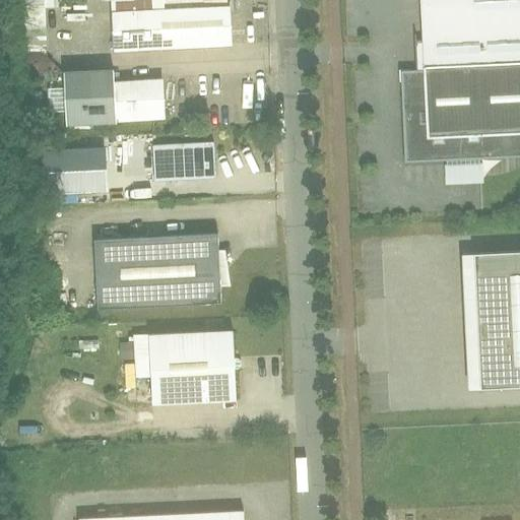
[(22,0),(22,45),(46,45),(46,0),(22,0)]
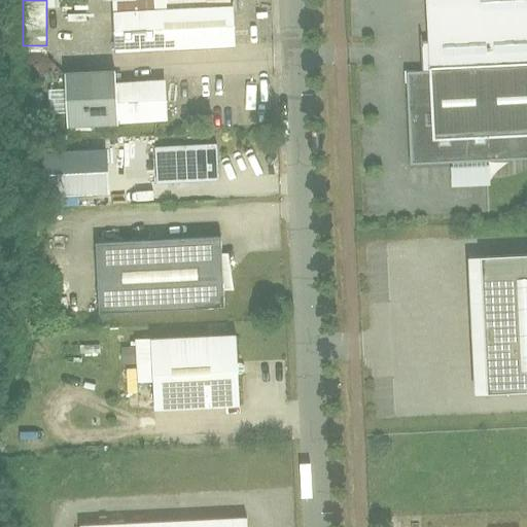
[(526,0),(423,0),(427,70),(407,71),(411,165),(526,160),(526,0)]
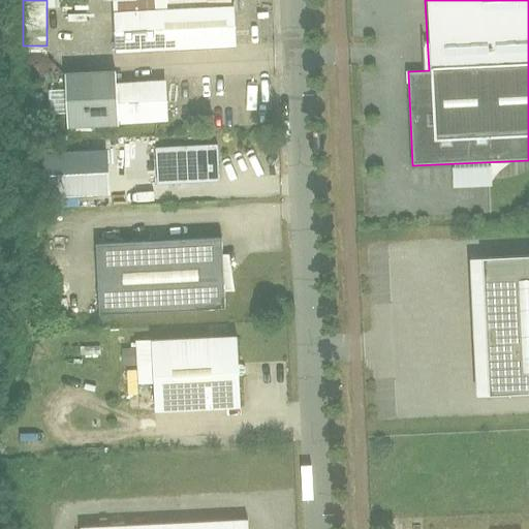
[(231,7),(113,13),(115,51),(234,44),(231,7)]
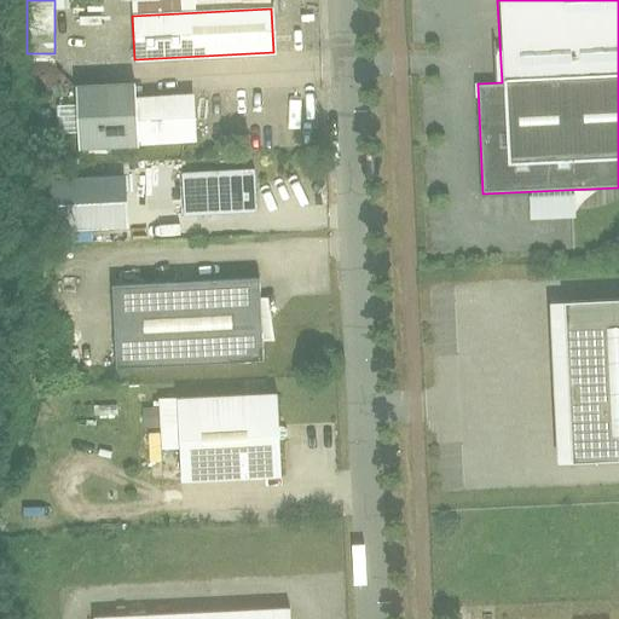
[(194,94),(133,97),(133,84),(74,86),(77,149),(136,146),(136,145),(195,143),(194,94)]
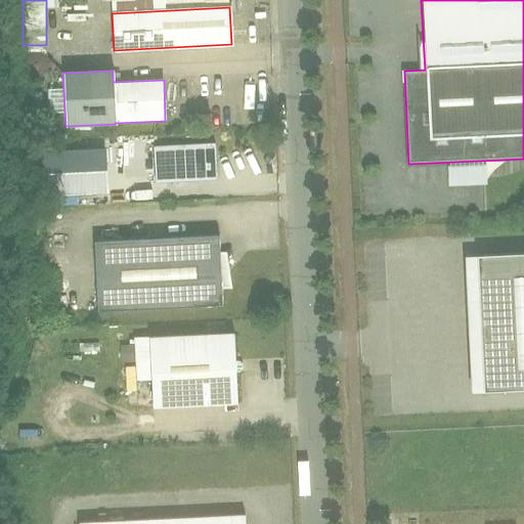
[(214,144),(155,146),(157,182),(216,180),(214,144)]
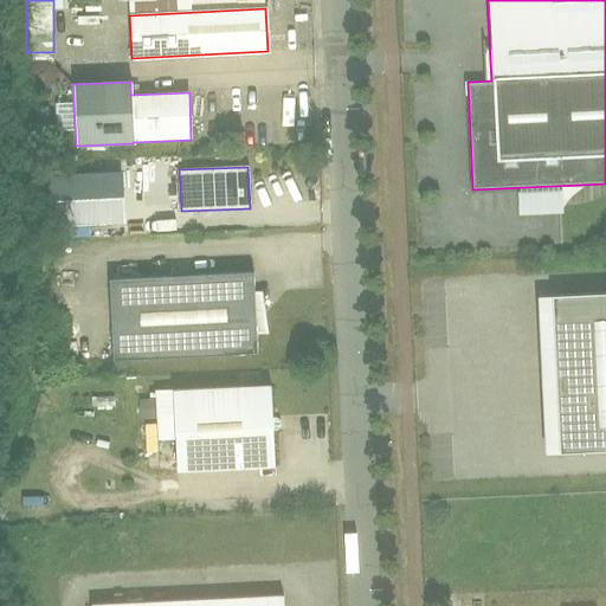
[(121,171),(45,174),(47,226),(123,223),(121,171)]
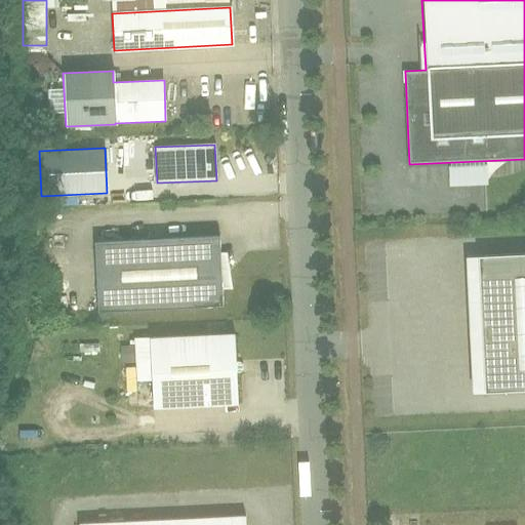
[(219,237),(98,242),(102,311),(223,306),(219,237)]
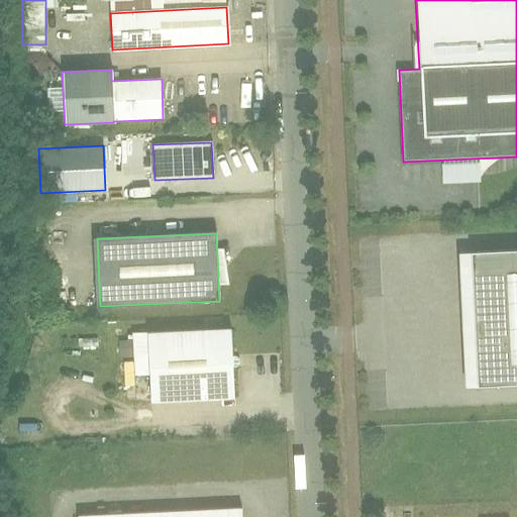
[(408,235),(358,235),(358,255),(409,254),(408,235)]
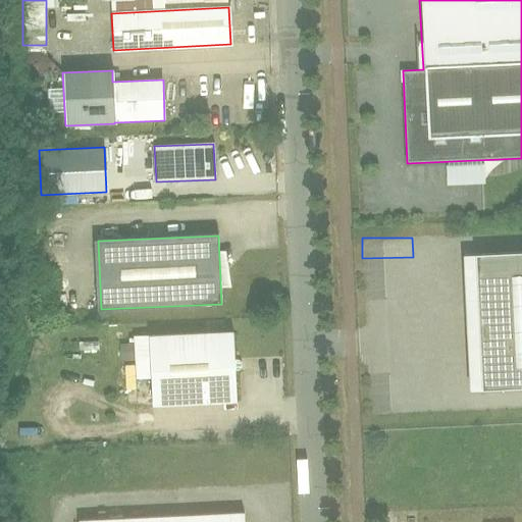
[(521,253),(461,256),(467,392),(521,388),(521,253)]
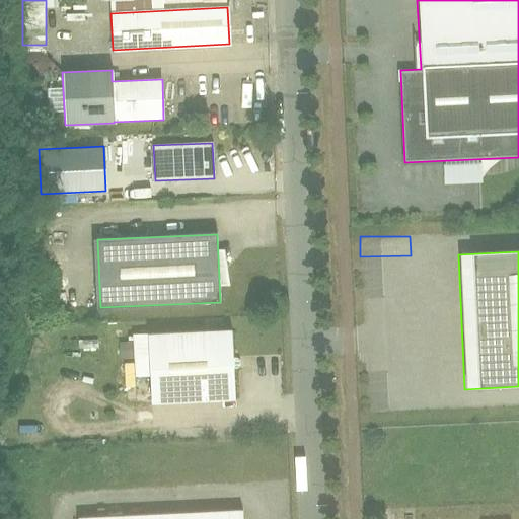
[(230,329),(133,332),(135,377),(147,376),(148,403),(232,400),(230,329)]
